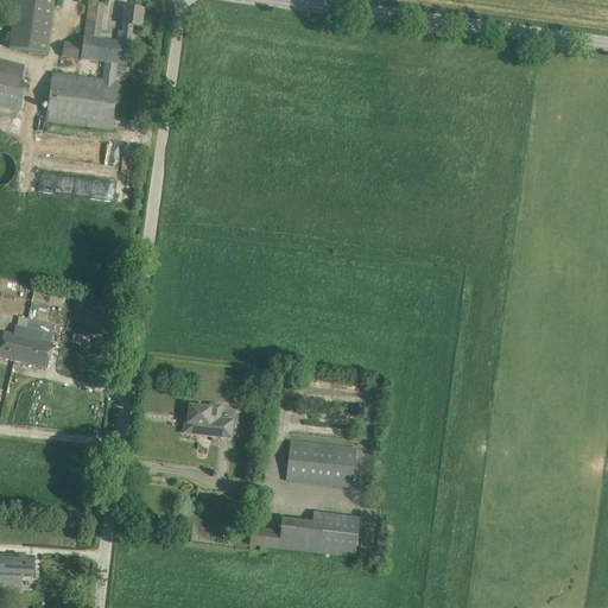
[(46,54),(54,0),(16,0),(10,49),(46,54)]
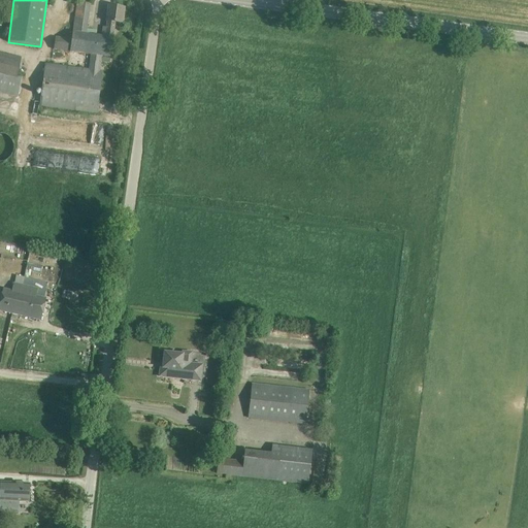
[(89,68),(44,63),(39,105),(97,113),(102,71),(100,71),(102,56),(110,57),(114,23),(122,24),(124,8),(109,6),(107,22),(107,27),(104,27),(103,36),(86,34),(90,4),(78,2),(74,32),(73,32),(72,39),(56,37),(54,48),(90,56),(89,68)]
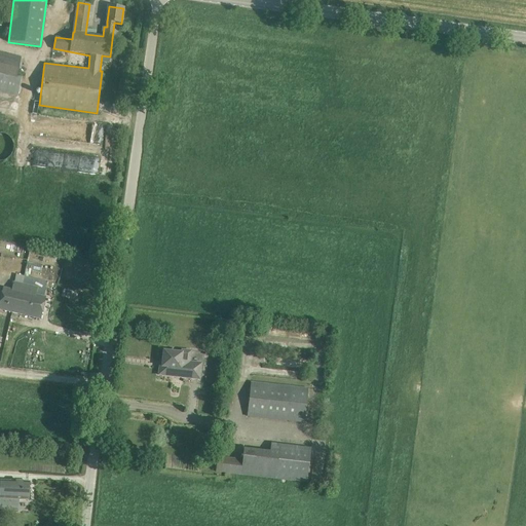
[(16,76),(21,57),(0,51),(0,92),(17,97),(22,77),(16,76)]
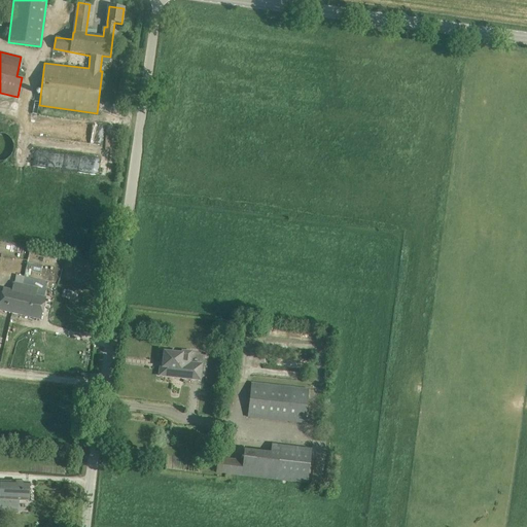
[(35,167),(97,172),(99,155),(77,153),(78,146),(62,145),(61,150),(37,148),(35,167)]
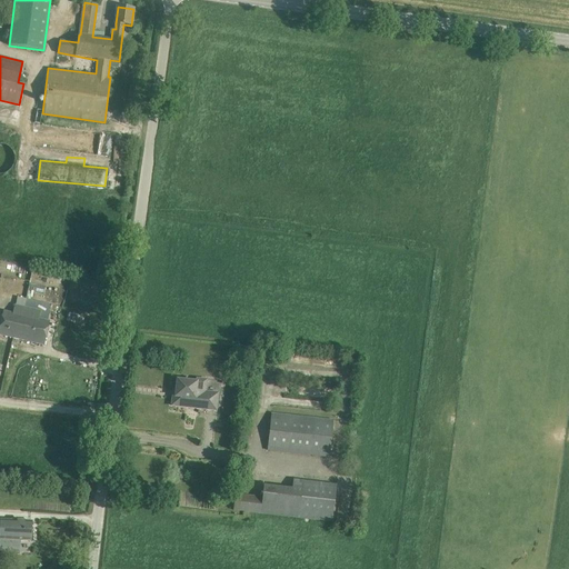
[(45,295),(46,287),(30,283),(28,291),(45,295)]
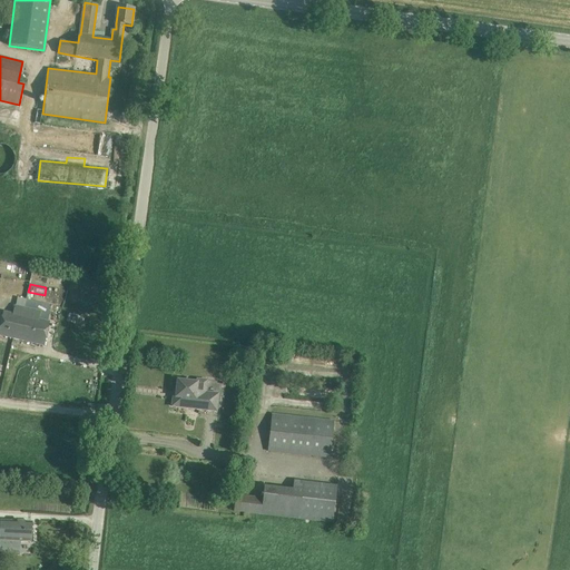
[(13,315),(3,313),(0,325),(0,335),(43,345),(49,323),(38,321),(40,312),(25,308),(26,300),(17,297),(16,306),(13,315)]
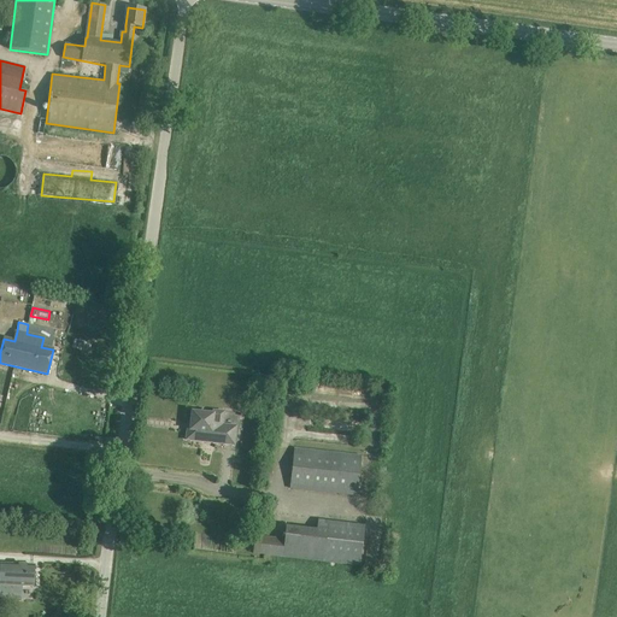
[(187,428),(186,439),(234,444),(235,425),(222,424),(223,411),(212,410),(212,413),(192,411),(191,428),(187,428)]
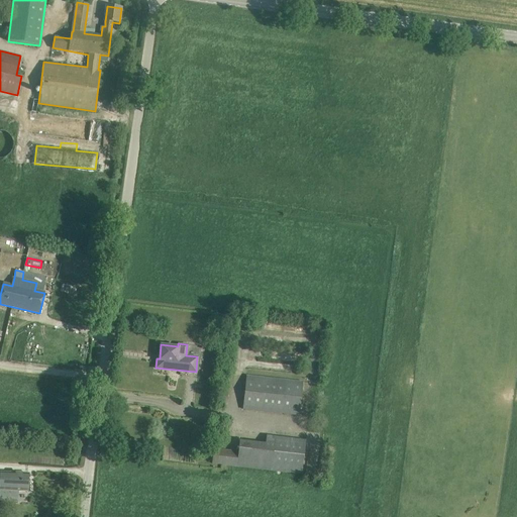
[(300,415),(304,382),(247,375),(243,409),(300,415)]
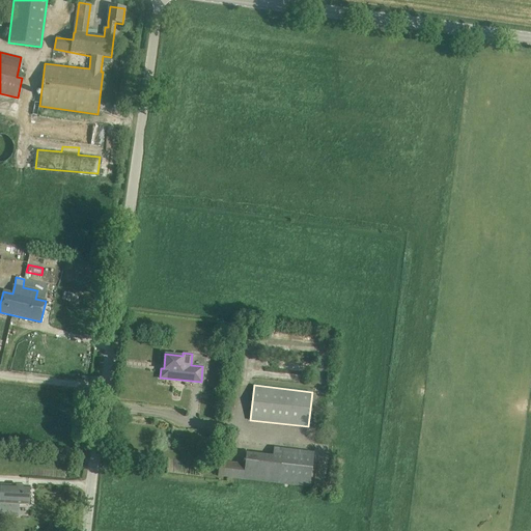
[(220,460),(218,477),(309,487),(313,452),(274,447),(273,455),(246,452),(245,464),(220,460)]
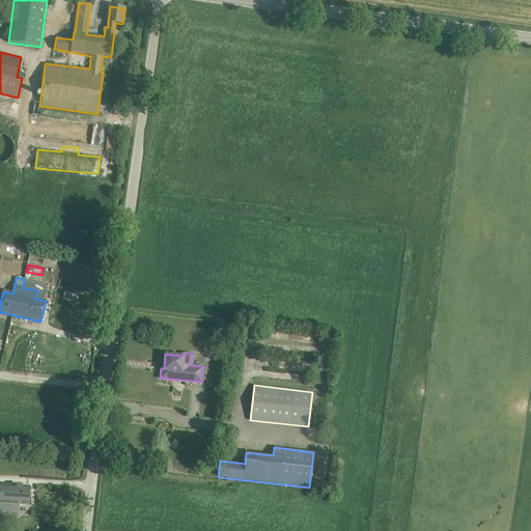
[(29,505),(30,487),(0,484),(0,513),(19,515),(19,504),(29,505)]
